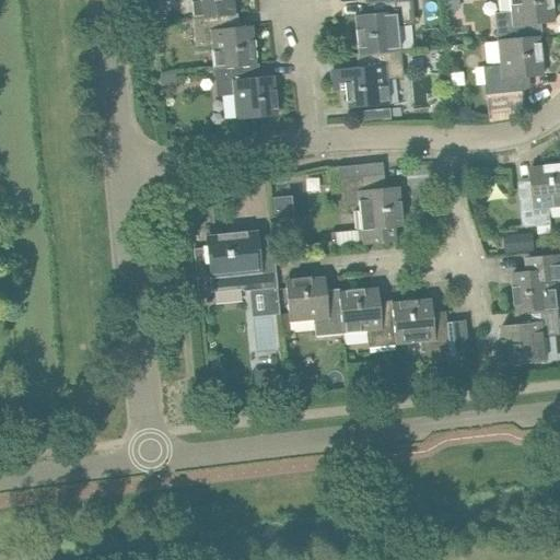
[(189,0),(193,19),(230,14),(229,0),(189,0)]
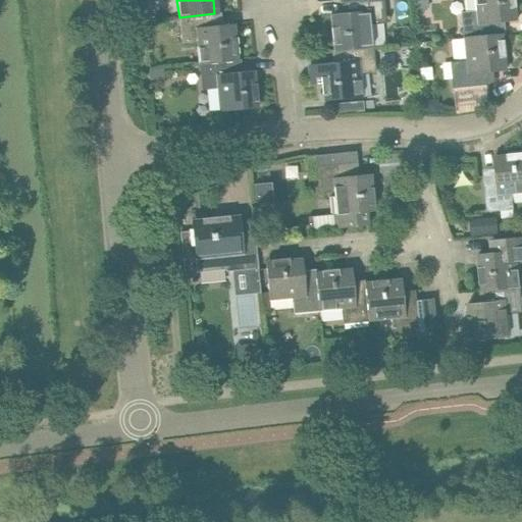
[(337,50),(372,47),(370,24),(386,22),(383,0),(348,0),(350,12),(330,14),(332,34),(336,33),(337,50)]
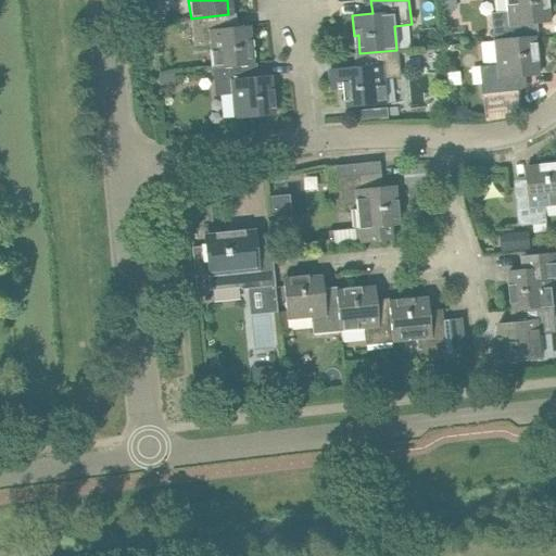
[(438,0),(439,12),(455,11),(454,0),(438,0)]
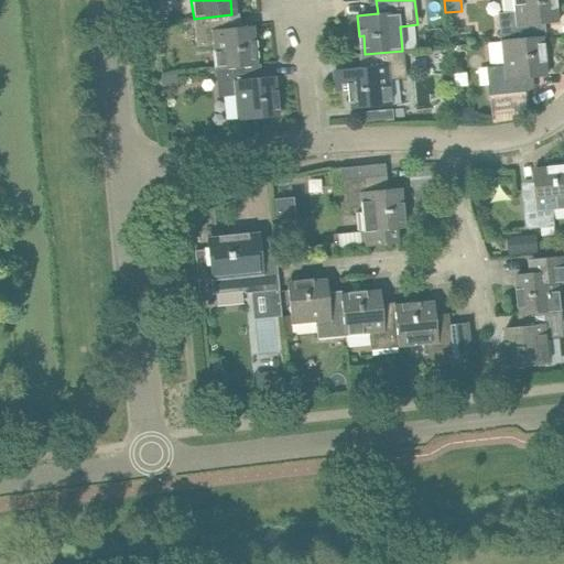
[(551,0),(513,0),(516,12),(498,13),(500,41),(538,38),(537,24),(557,22),(555,2),(551,2),(551,0)]
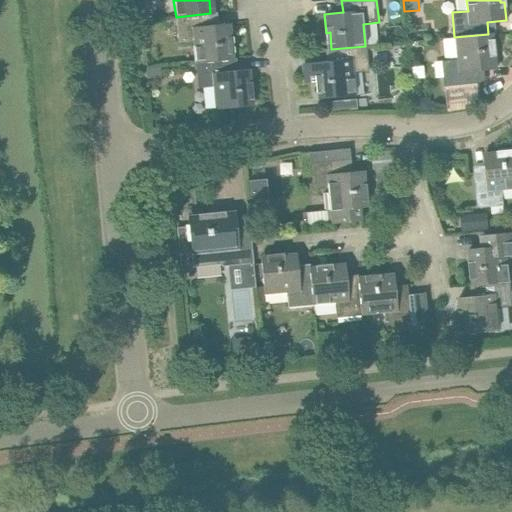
[(210,13),(176,17),(178,42),(193,41),(195,63),(230,59),(228,42),(232,42),(230,23),(212,25),(210,13)]
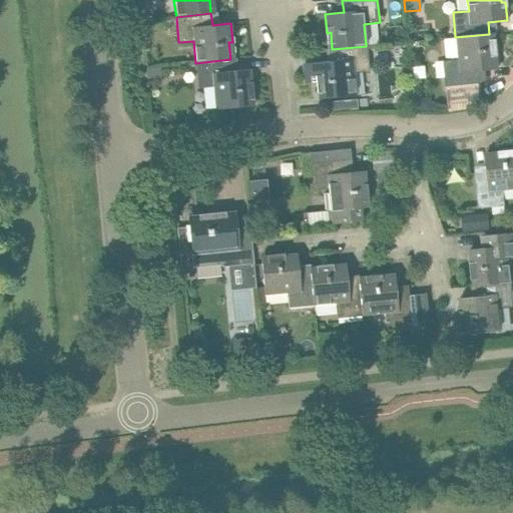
[(489,34),(455,37),(458,59),(442,61),(445,87),(479,83),(478,71),(497,69),(495,50),(491,51),(489,34)]
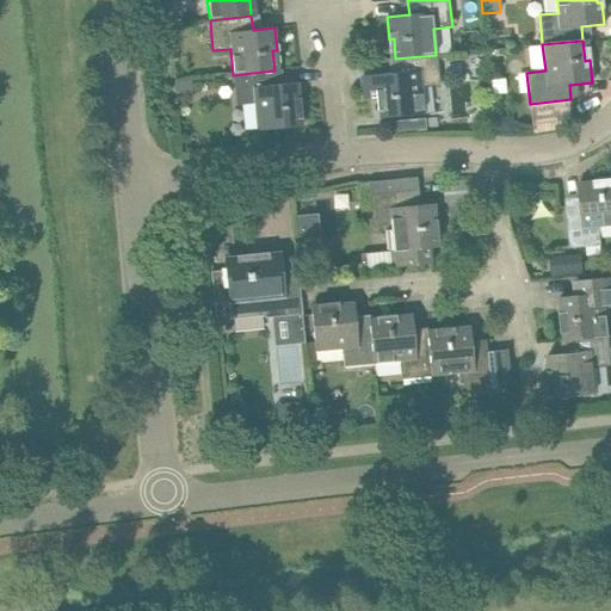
[(436,55),(395,59),(396,73),(374,75),(376,97),(381,97),(383,117),(424,113),(421,86),(439,85),(436,55)]
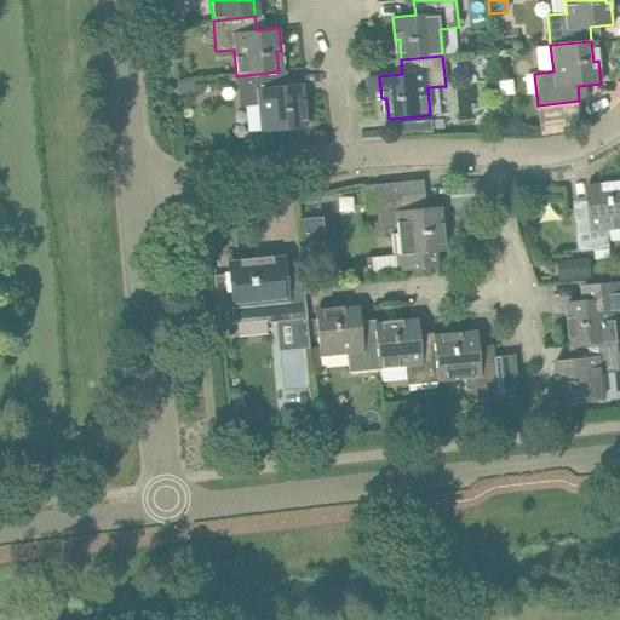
[(280,86),(279,72),(236,76),(240,107),(258,104),(260,132),(302,128),(300,107),(305,107),(303,84),(280,86)]
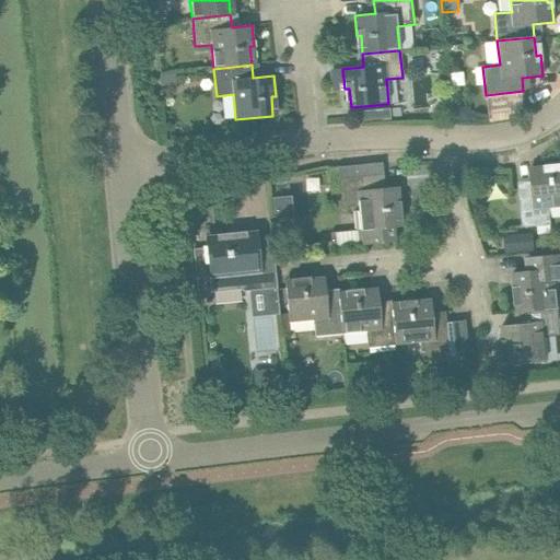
[(155,79),(156,90),(174,88),(173,78),(155,79)]
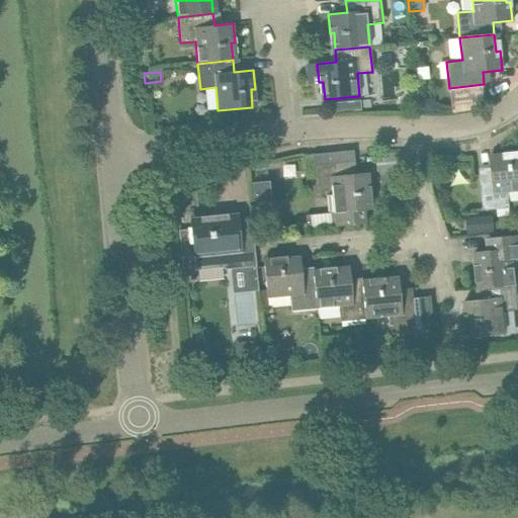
[(428,100),(423,101),(423,112),(434,111),(434,105),(428,100)]
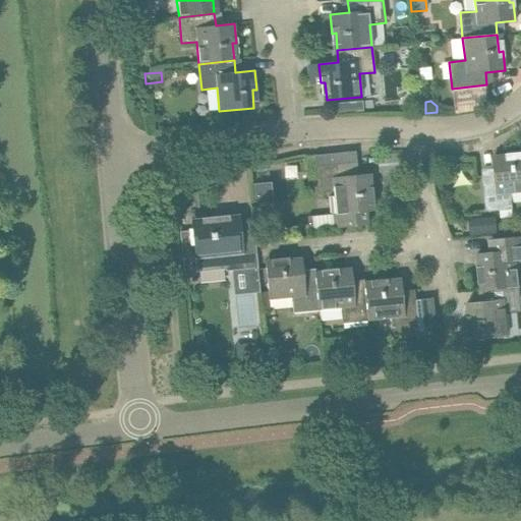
[(361,102),(336,104),(337,114),(362,112),(361,102)]
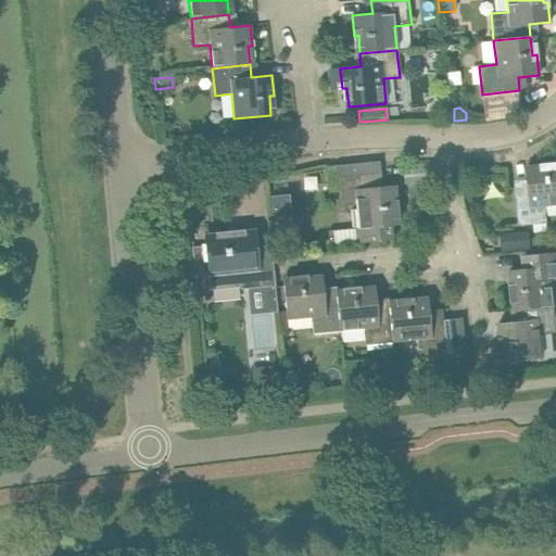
[(335,165),(339,205),(355,204),(359,243),(380,241),(379,227),(395,225),(393,206),(397,205),(395,186),(375,188),(373,162),(335,165)]
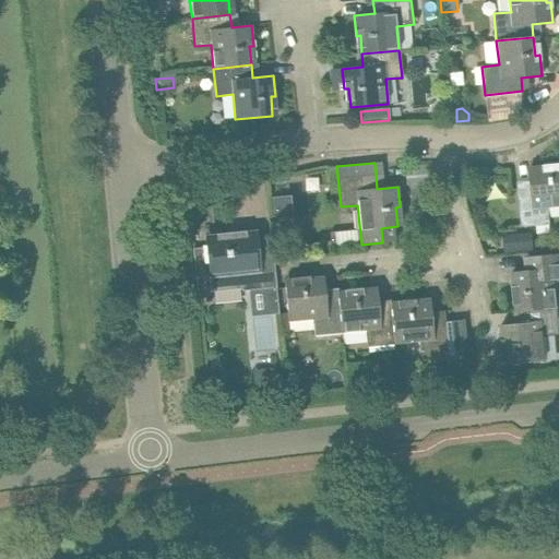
[(558,206),(558,168),(550,169),(550,165),(530,167),(532,187),(519,189),(522,226),(551,224),(549,207),(558,206)]
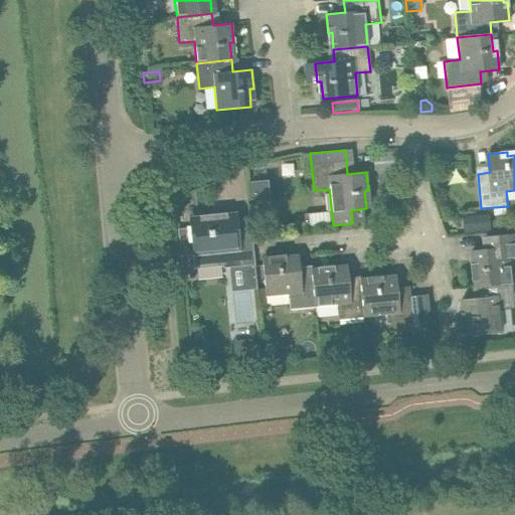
[(254,197),(272,195),(270,179),(252,181),(254,197)]
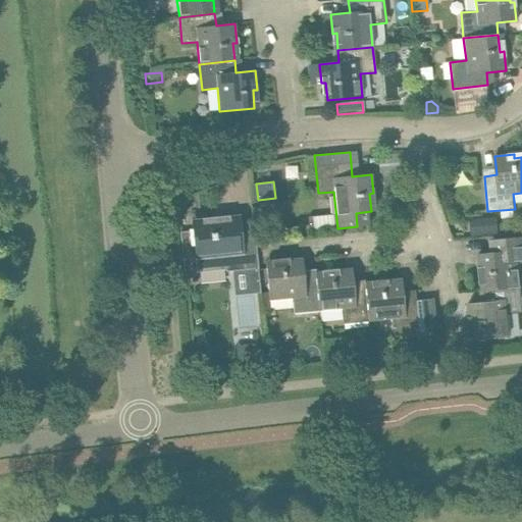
[(194,249),(195,259),(197,271),(226,269),(226,271),(258,268),(254,233),(242,236),(240,215),(209,218),(209,222),(192,224),(192,230),(179,232),(183,261),(185,261),(184,250),(194,249)]
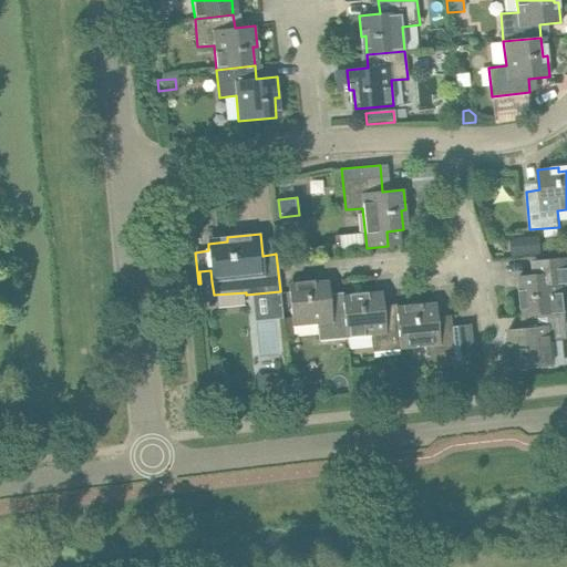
[(508,240),(511,259),(528,258),(527,239),(508,240)]
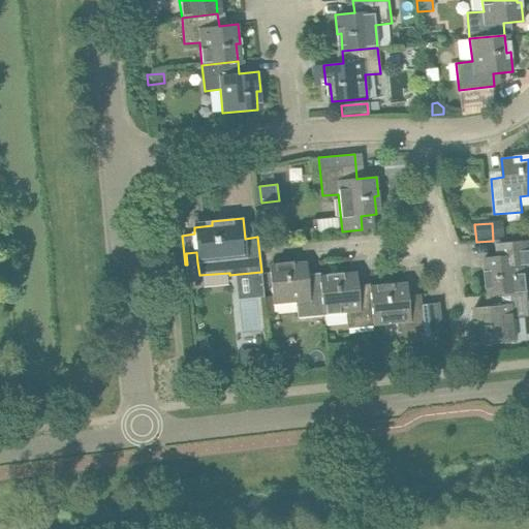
[(490,276),(492,294),(527,291),(528,290),(528,240),(502,243),(503,255),(485,257),(486,277),(490,276)]
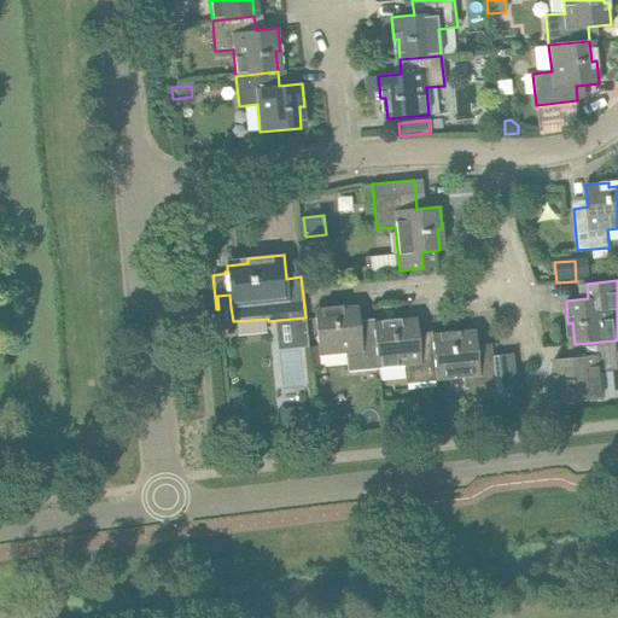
[(377,368),(373,327),(360,328),(357,305),(334,307),(336,312),(314,314),(319,355),(347,353),(348,372),(377,368)]
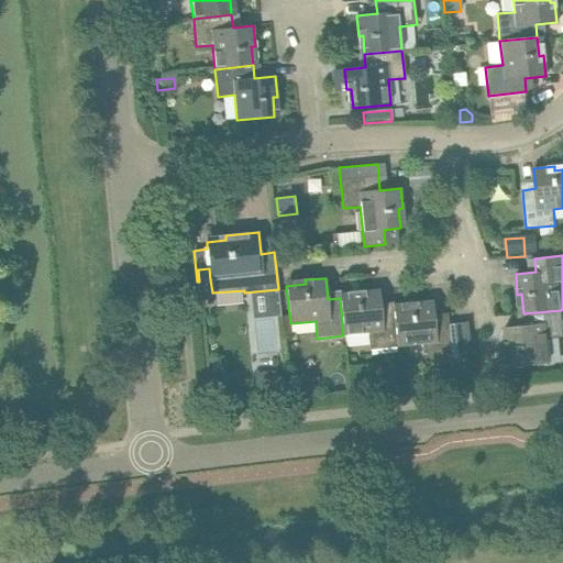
[(360,296),(340,298),(343,335),(368,333),(371,350),(397,348),(394,309),(382,310),(379,289),(359,291),(360,296)]
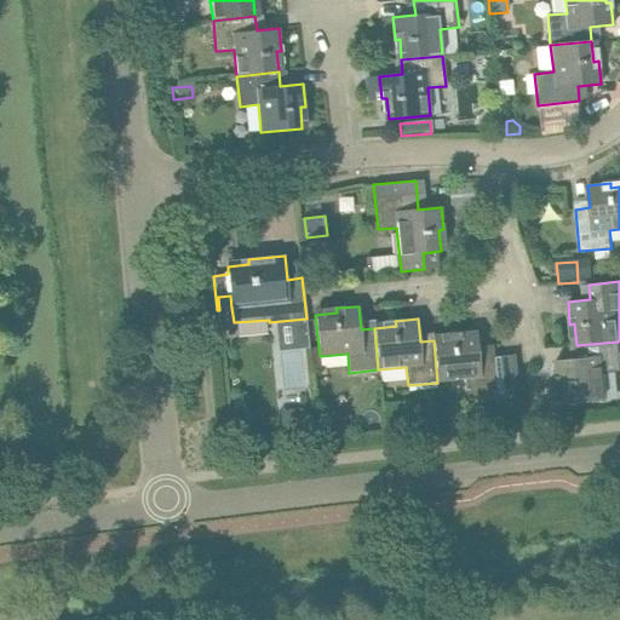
[(454,338),(434,340),(437,383),(464,379),(466,397),(498,394),(493,351),(478,354),(476,331),(454,333),(454,338)]
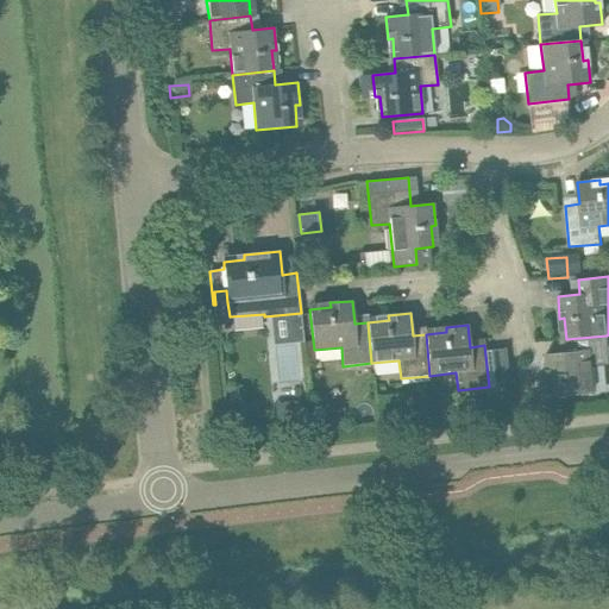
[(608,353),(607,336),(566,339),(567,352),(545,355),(547,376),(552,376),(554,396),(595,393),(592,365),(608,364),(608,353)]
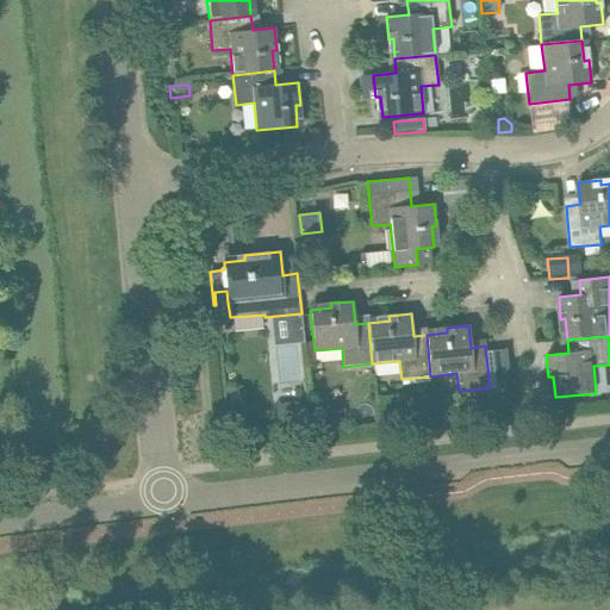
[(418,417),(433,416),(431,402),(424,403),(417,410),(418,417)]
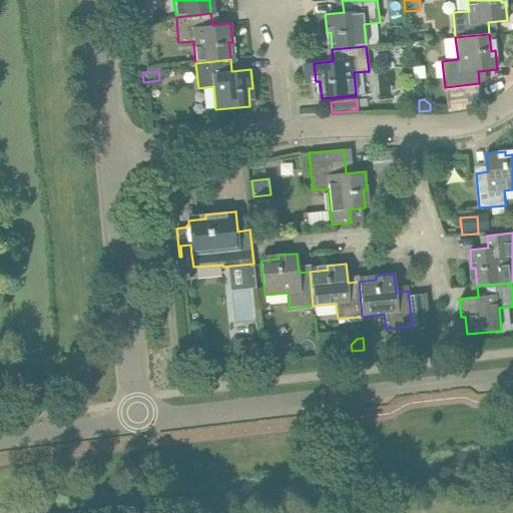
[(228,345),(229,359),(258,356),(255,342),(228,345)]
